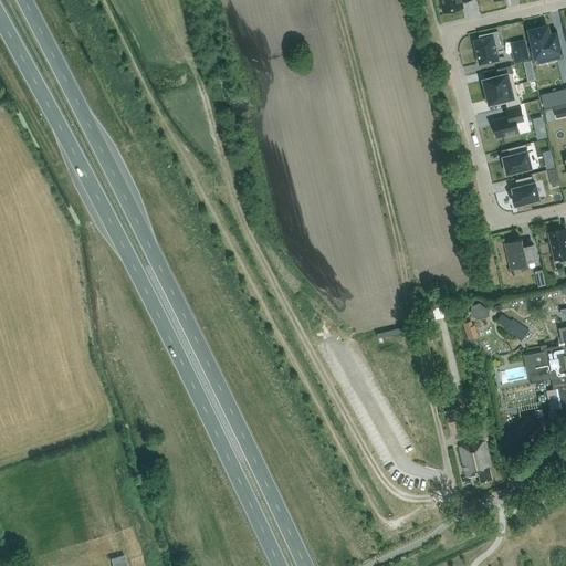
[(439,0),(440,2),(442,2),(444,11),(462,8),(461,1),(464,0),(439,0)]
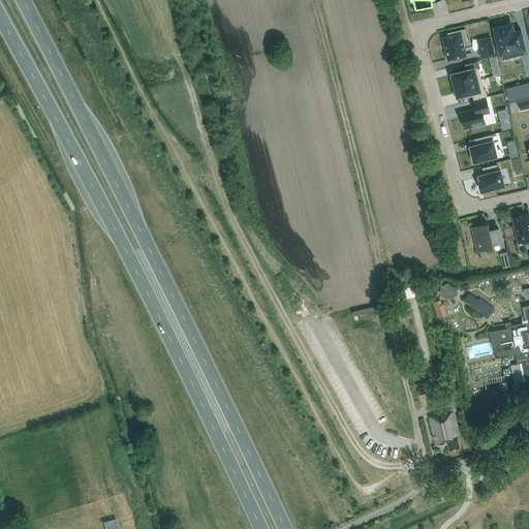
[(507,26),(496,29),(503,59),(504,58),(502,53),(518,49),(520,55),(524,54),(525,55),(527,54),(521,29),(519,30),(520,32),(514,34),(511,26),(510,26),(510,28),(507,28),(507,26)]
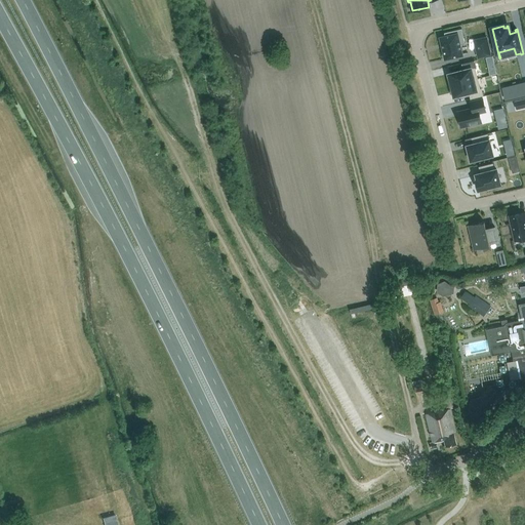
[(461,29),(444,33),(445,37),(440,38),(445,58),(462,54),(459,45),(466,44),(461,29)]
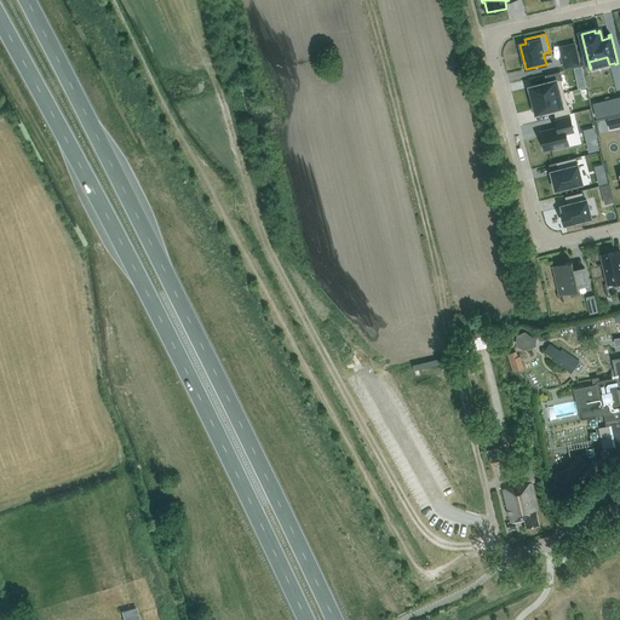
[(579,64),(574,45),(560,47),(564,68),(579,64)]
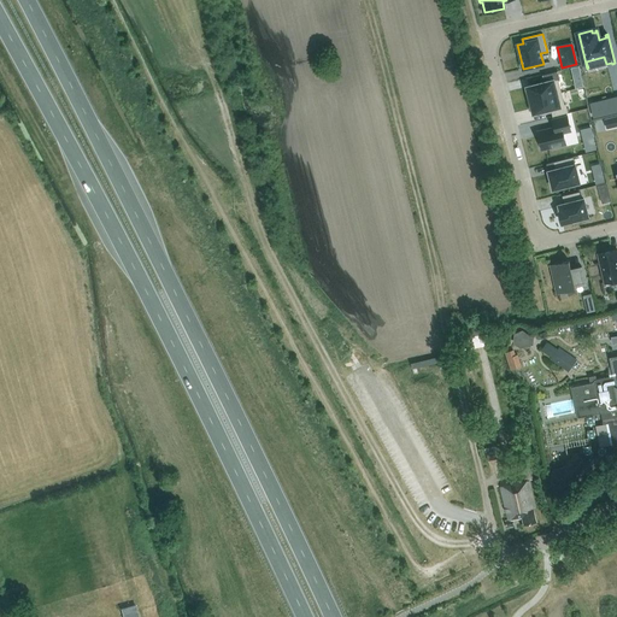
[(545,82),(528,87),(530,99),(530,100),(562,93),(558,80),(559,80),(558,71),(542,75),(545,82)]
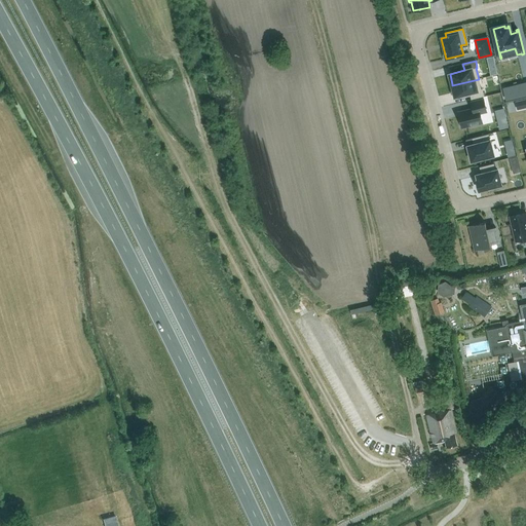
[(479,79),(452,85),(452,86),(453,86),(455,97),(470,92),(472,100),(484,96),(482,89),(481,89),(479,79)]
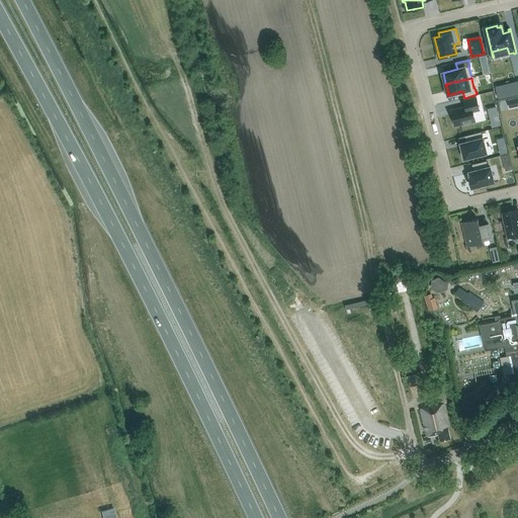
[(517,80),(496,86),(499,98),(517,92),(517,80)]
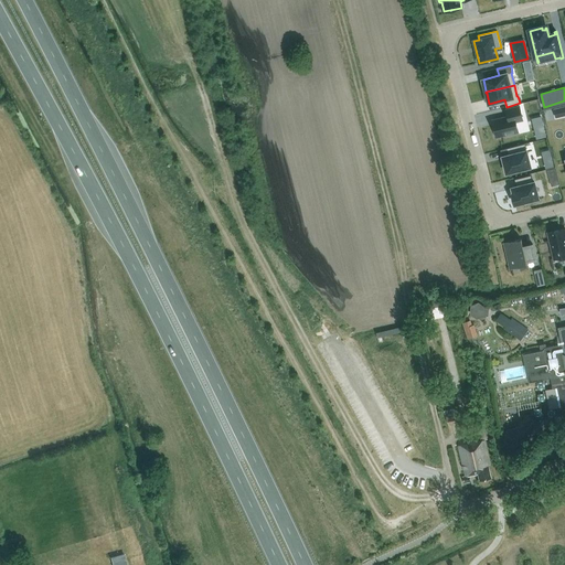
[(504,136),(513,134),(513,132),(518,131),(515,121),(523,119),(520,107),(507,109),(508,117),(492,120),(497,137),(504,135),(504,136)]
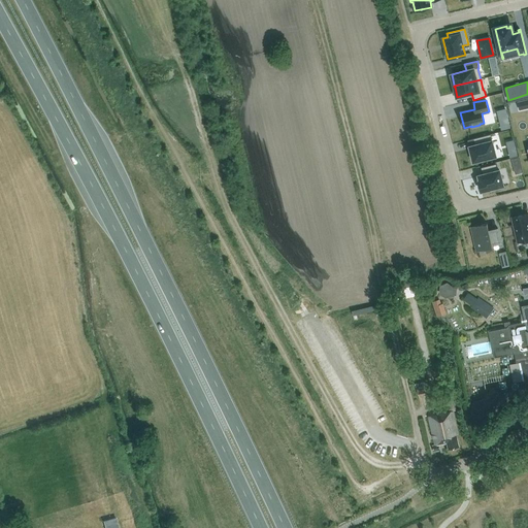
[(508,119),(499,122),(501,129),(510,127),(508,119)]
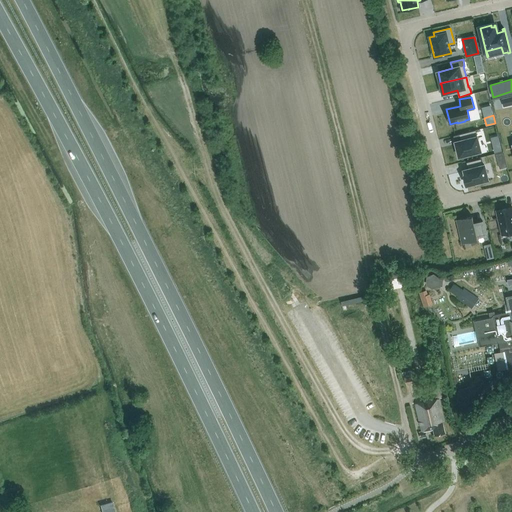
[(461,140),(456,142),(457,149),(458,155),(459,155),(459,157),(481,151),(475,131),(460,135),(461,140)]
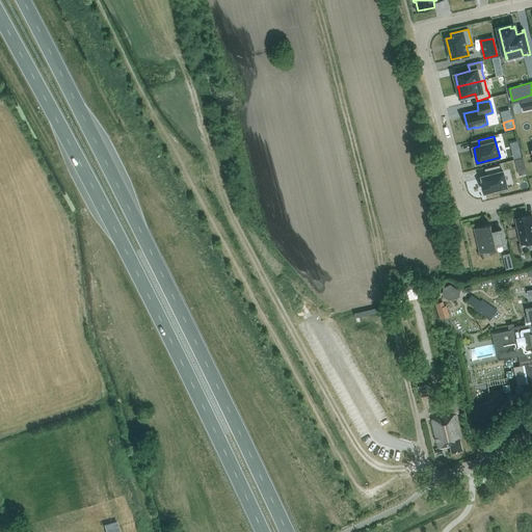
[(487,176),(482,177),(483,182),(482,182),(485,192),(490,191),(491,193),(499,191),(499,189),(507,187),(503,171),(501,173),(500,165),(485,169),(487,176)]
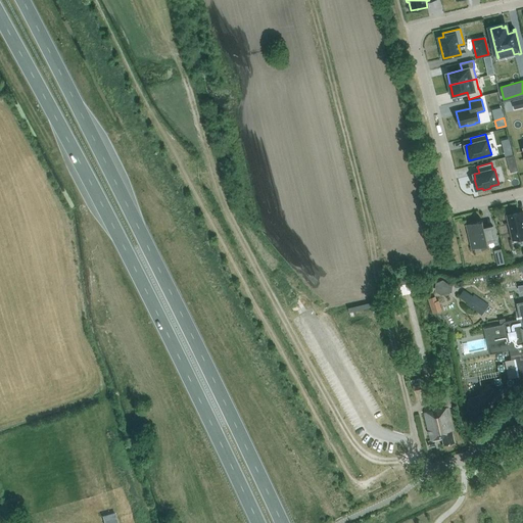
[(513,240),(522,237),(522,211),(507,216),(513,240)]
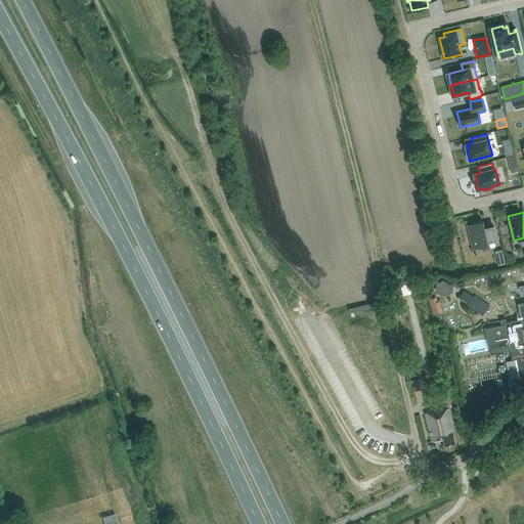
[(468,225),(473,249),(489,245),(488,243),(497,241),(494,226),(485,228),(483,221),(466,225),(467,226),(468,225)]
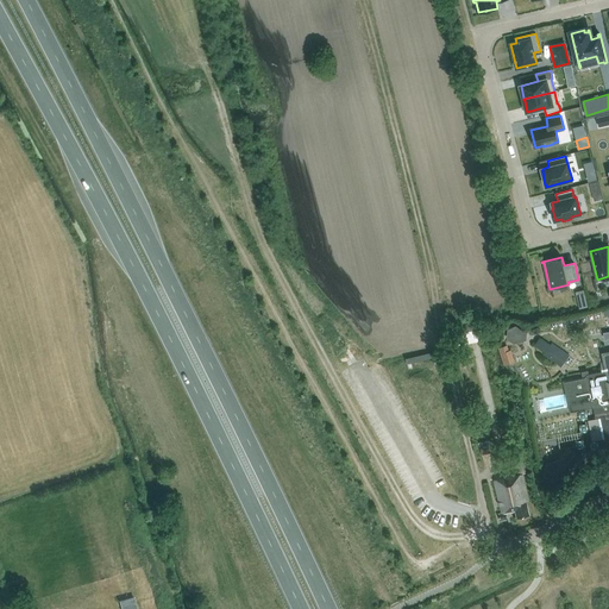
[(584,290),(576,292),(577,301),(585,300),(584,290)]
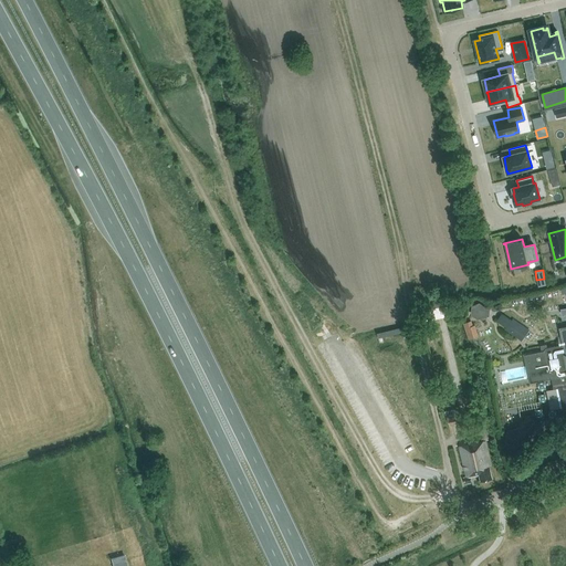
[(471,315),(478,320),(485,316),(489,316),(490,308),(486,307),(479,303),(472,306),(471,315)]
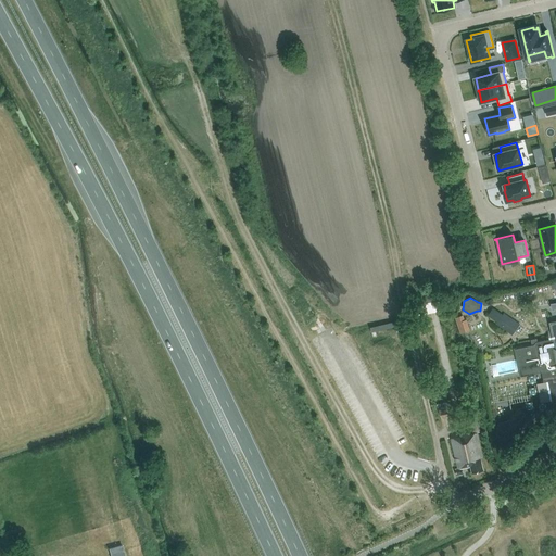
[(532,344),(515,349),(521,377),(542,373),(544,382),(551,380),(554,397),(555,396),(555,303),(553,304),(554,310),(555,308),(555,320),(550,323),(553,340),(552,340),(552,339),(538,341),(536,339),(531,340),(532,344)]
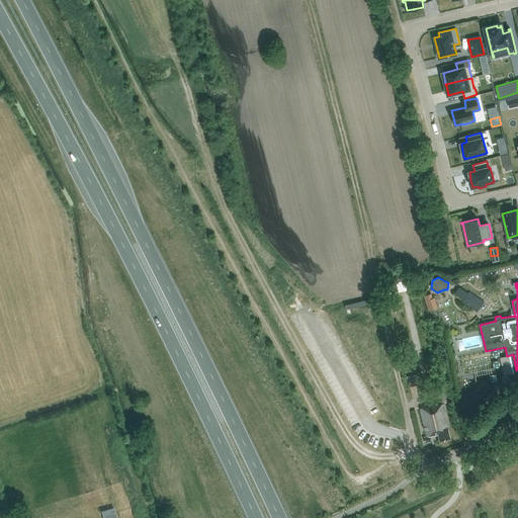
[(463,299),(462,301),(478,313),(485,301),(469,291),(467,293),(458,287),(454,293),(463,299)]
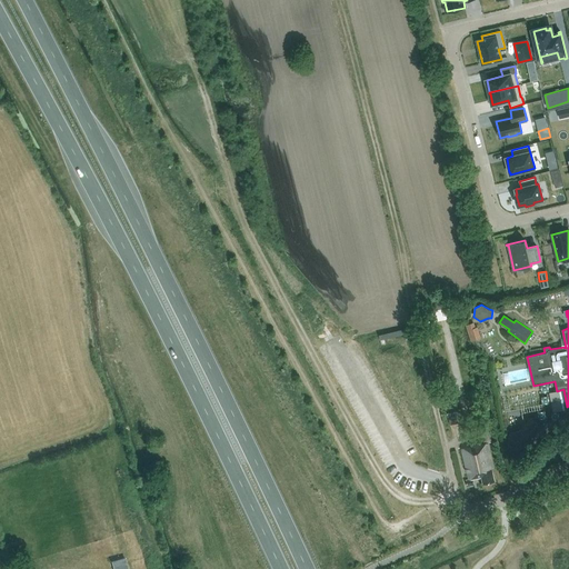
[(461,422),(459,410),(447,413),(449,426),(461,422)]
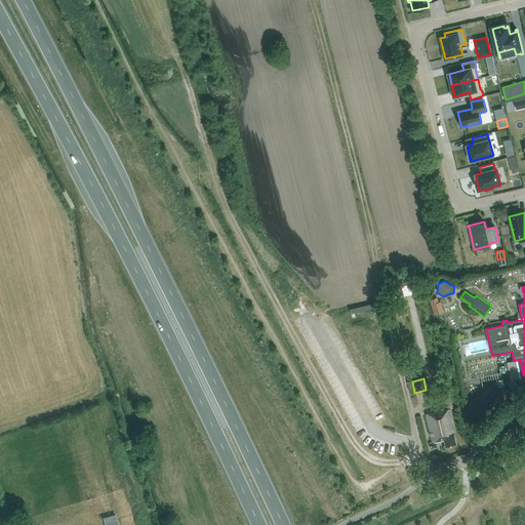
[(471,400),(469,409),(476,415),(484,412),(486,402),(490,398),(484,393),(480,397),(471,400)]
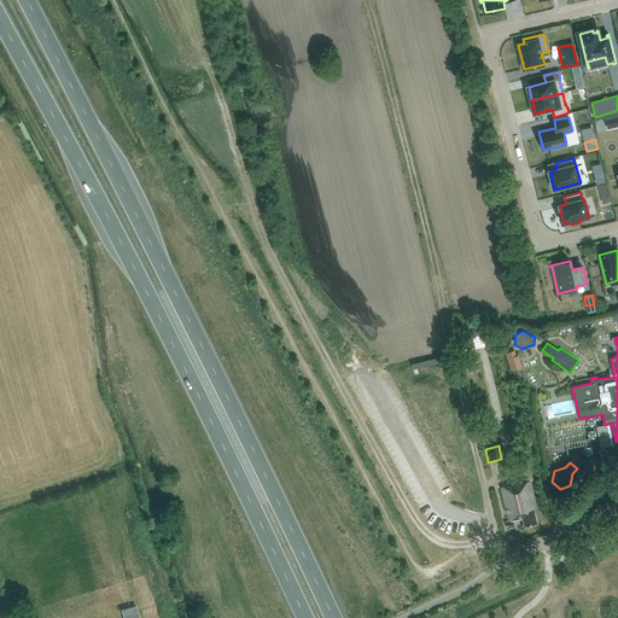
[(526,482),(501,488),(509,520),(505,522),(507,529),(514,526),(513,522),(522,519),(524,526),(537,523),(534,508),(535,508),(529,482),(535,481),(530,464),(519,466),(520,473),(524,472),(526,482)]
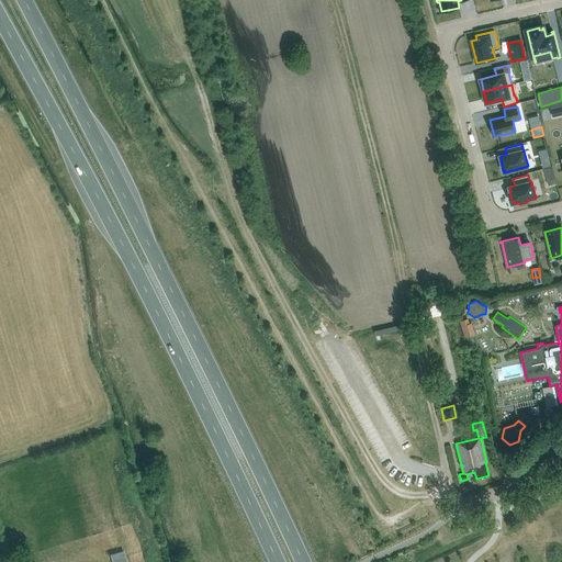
All buildings are outlined.
